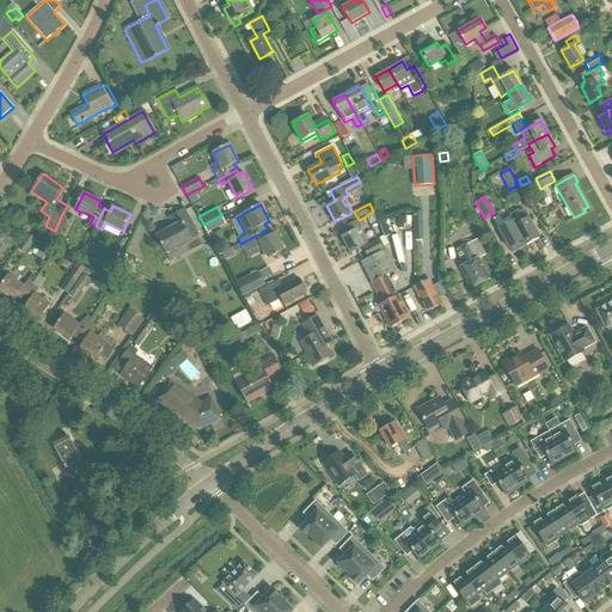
[(166,254),(193,239),(191,239),(200,234),(185,209),(171,216),(175,226),(157,236),(166,254)]
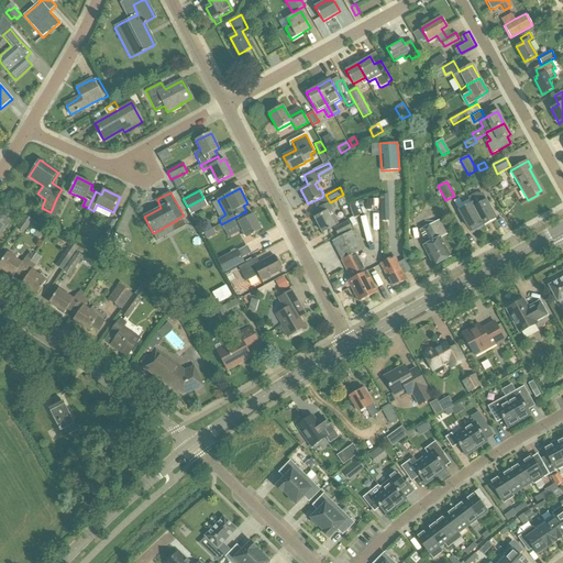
[(473,208),(483,227),(496,219),(482,194),(481,195),(476,192),(468,198),(471,203),(474,208),(473,208)]
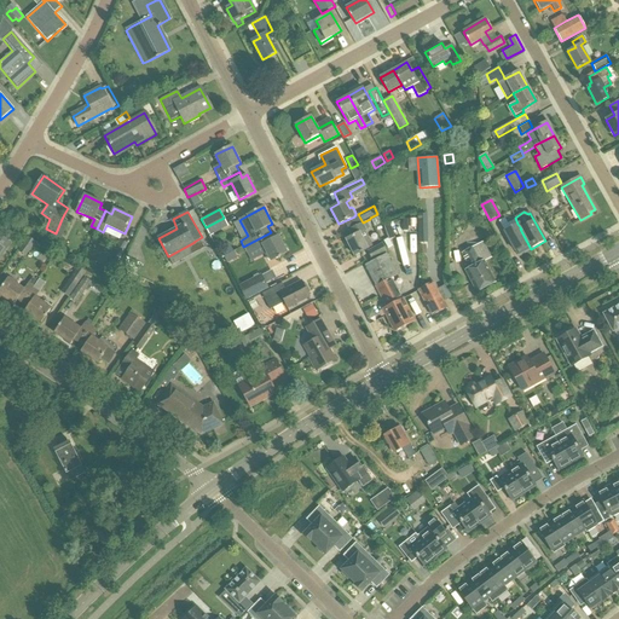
[(377,214),(370,218),(370,219),(374,224),(375,227),(382,224),(380,220),(377,214)]
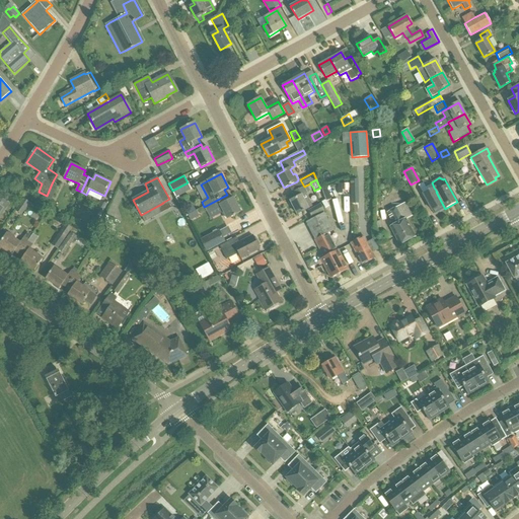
[(176,198),(192,190),(188,182),(172,191),(176,198)]
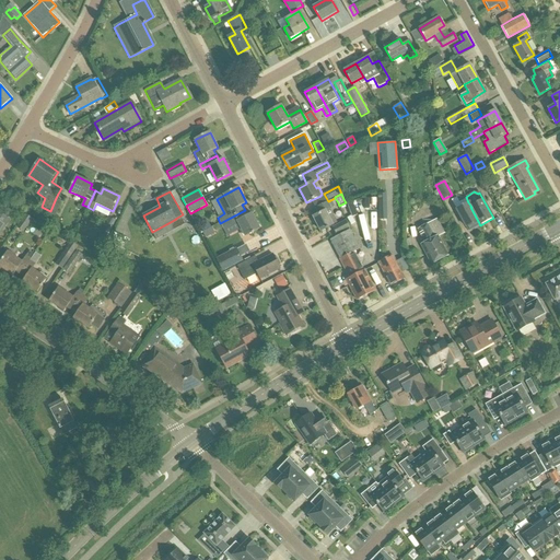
[(62,201),(56,198),(50,211),(49,213),(56,217),(62,201)]
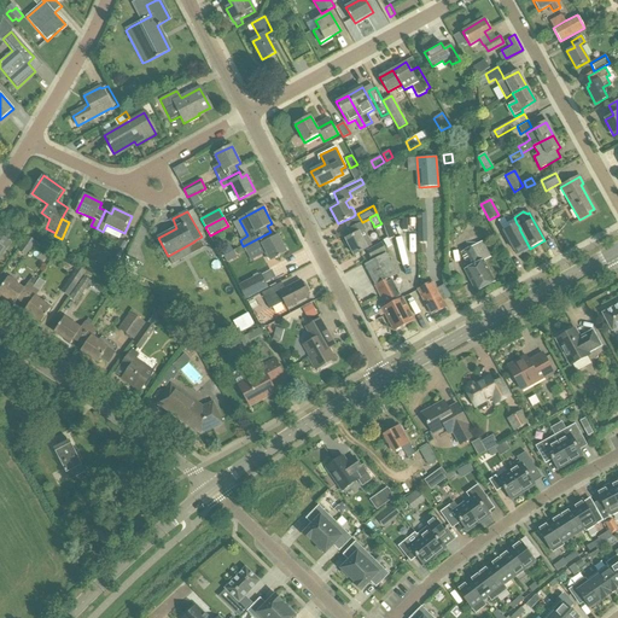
[(354,255),(372,245),(363,229),(365,229),(361,222),(349,229),(351,235),(345,239),(354,255)]
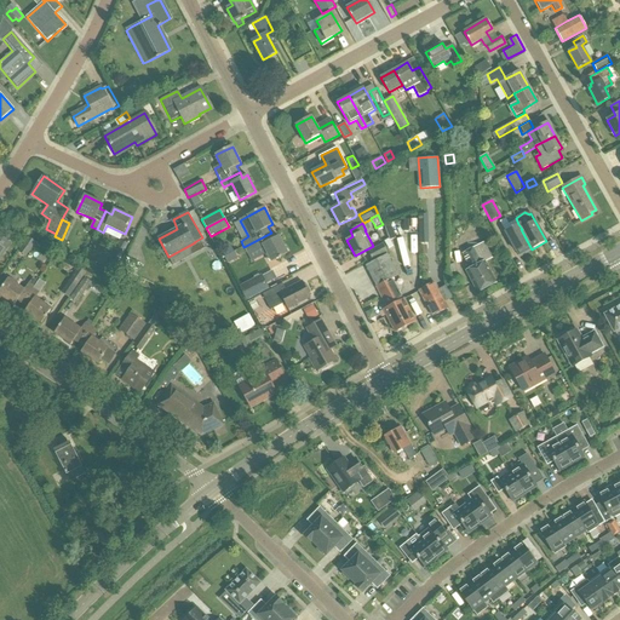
[(521,229),(522,229),(518,224),(505,231),(518,256),(532,250),(521,229)]
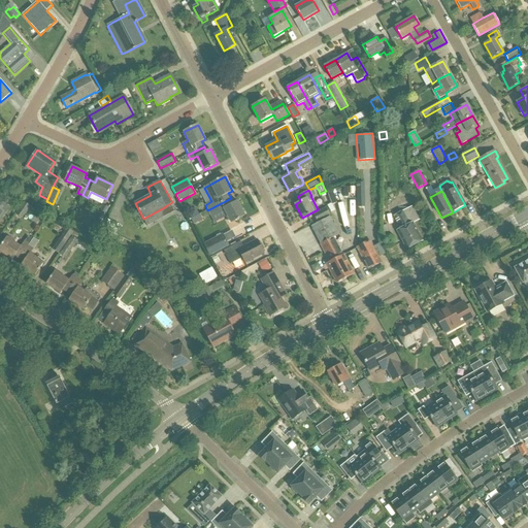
[(330,203),(335,201),(331,192),(326,194),(330,203)]
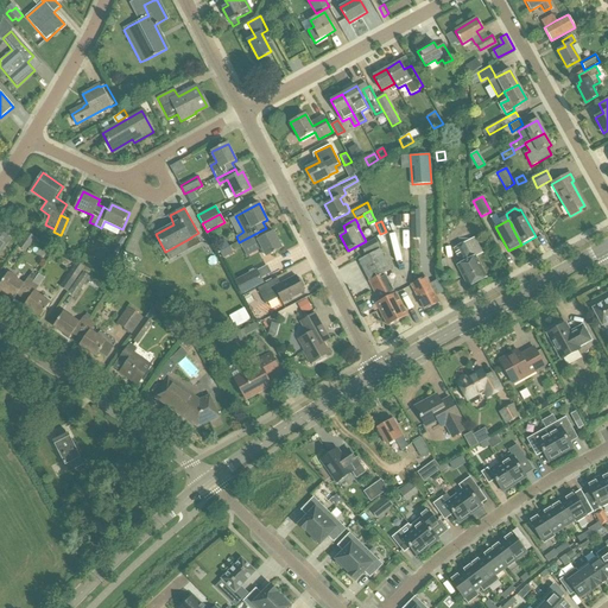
[(266,228),(239,242),(242,248),(252,244),(258,240),(266,257),(283,248),(273,232),(268,234),(266,228)]
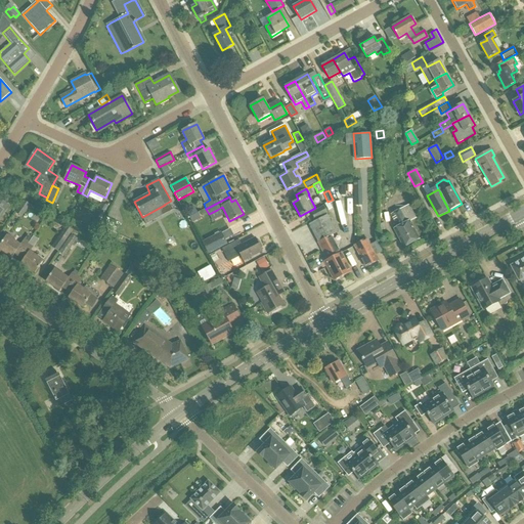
[(0,218),(8,206),(0,200),(0,218)]
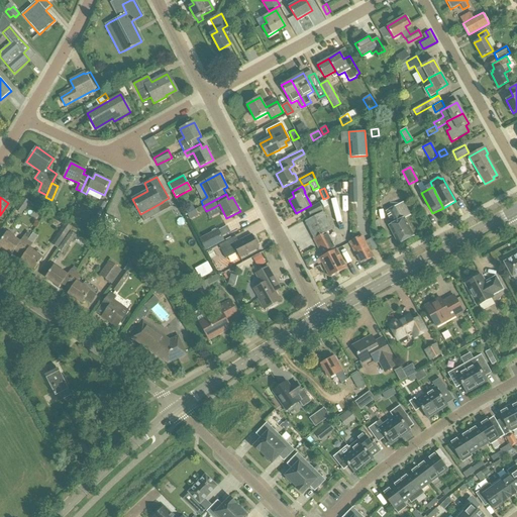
[(21,214),(30,202),(23,198),(15,210),(21,214)]
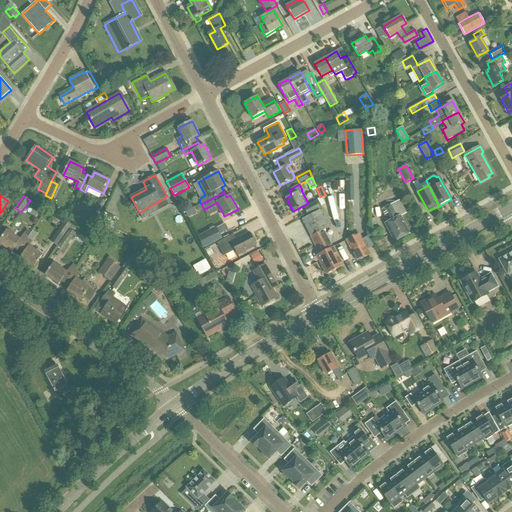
[(335,196),(324,198),(328,215),(333,213),(333,212),(339,211),(335,196)]
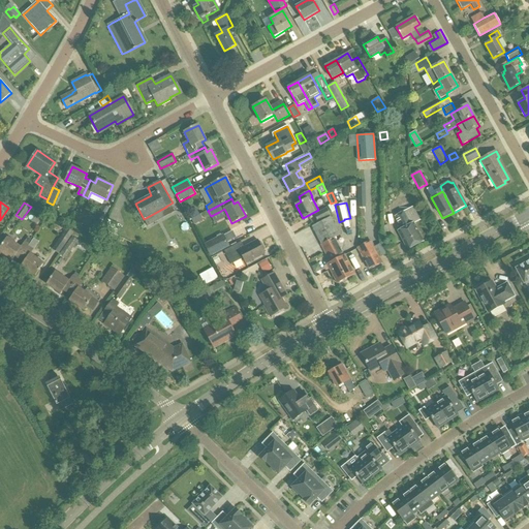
[(104,220),(111,209),(104,206),(98,217),(104,220)]
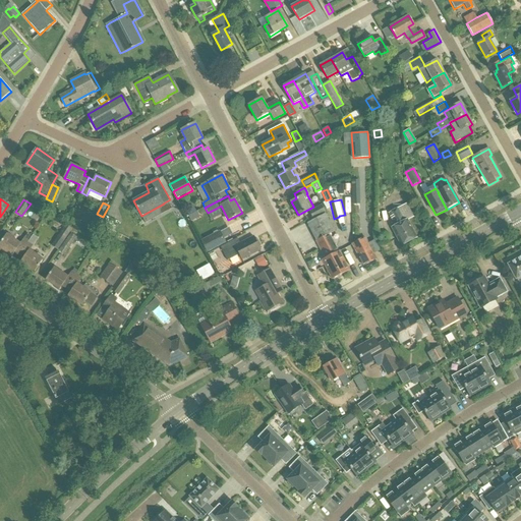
[(401,245),(417,237),(408,221),(414,217),(407,204),(399,208),(389,214),(396,226),(392,228),(401,245)]
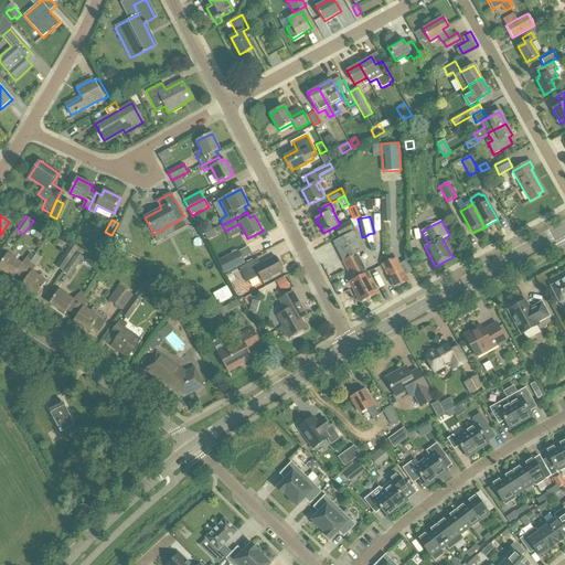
[(340,237),(353,231),(349,222),(336,230),(340,237)]
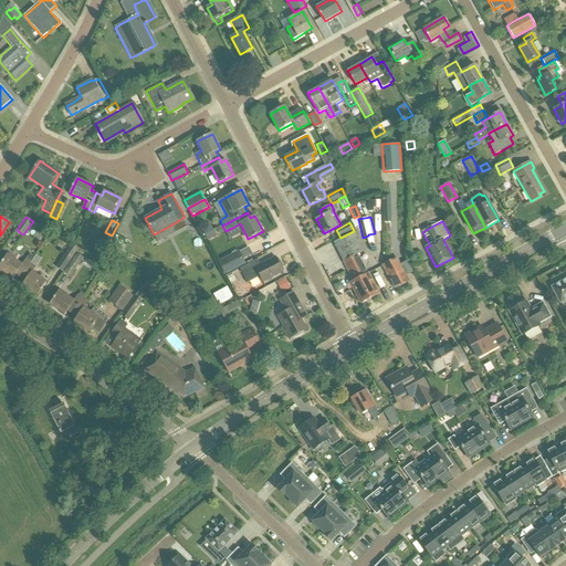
[(208,243),(215,240),(211,232),(205,236),(208,243)]
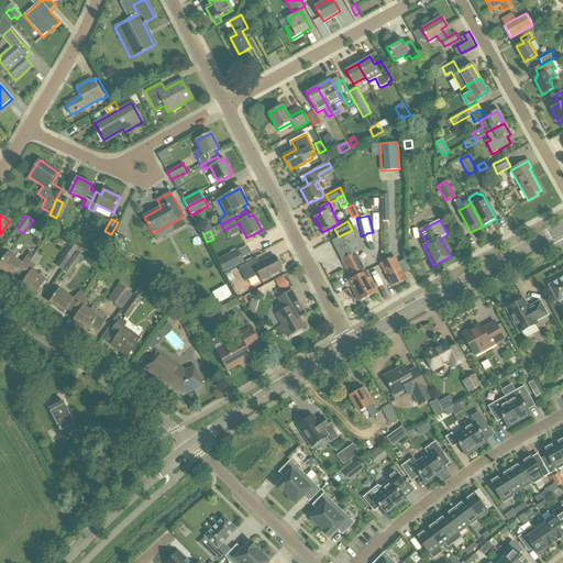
[(366,272),(356,253),(362,251),(352,231),(332,241),(352,279),(349,280),(360,301),(378,291),(367,271),(366,272)]
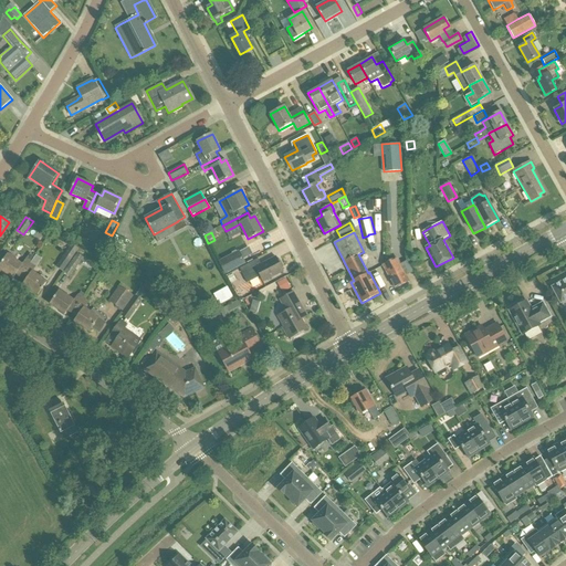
[(274,239),(257,249),(259,254),(278,244),(274,239)]
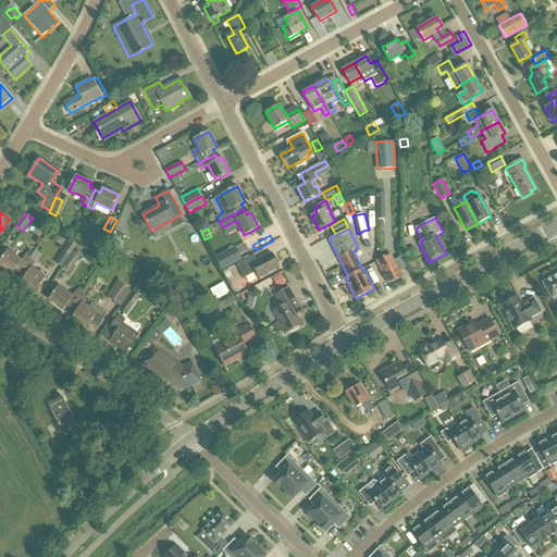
[(62,268),(69,259),(77,245),(71,240),(56,263),(62,268)]
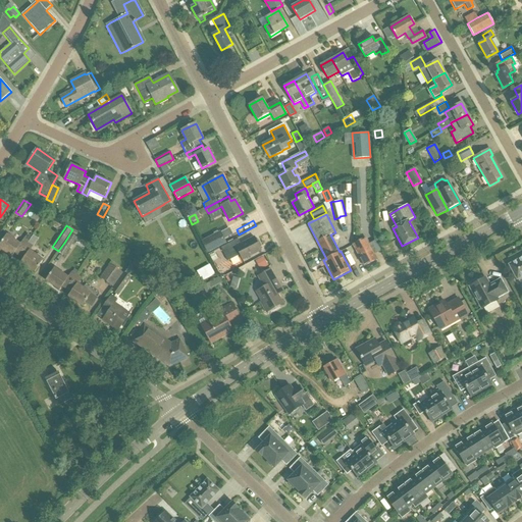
[(208,253),(226,244),(220,232),(203,243),(208,253)]
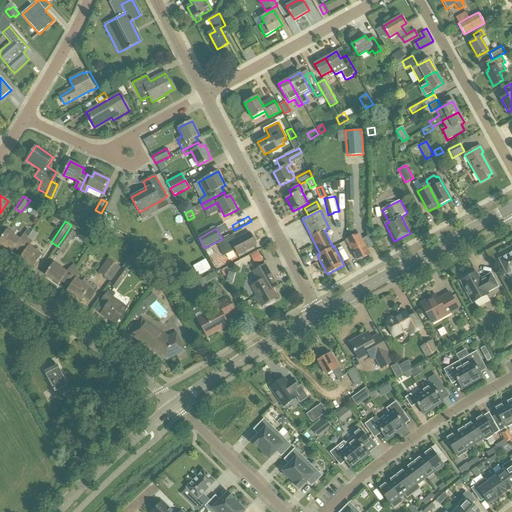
[(20,251),(32,233),(27,229),(24,234),(21,239),(7,230),(0,240),(0,242),(12,252),(15,248),(20,251)]
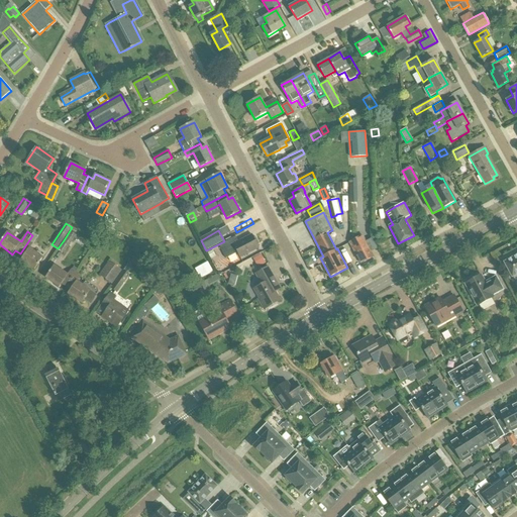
[(65,253),(77,236),(71,231),(59,249),(65,253)]
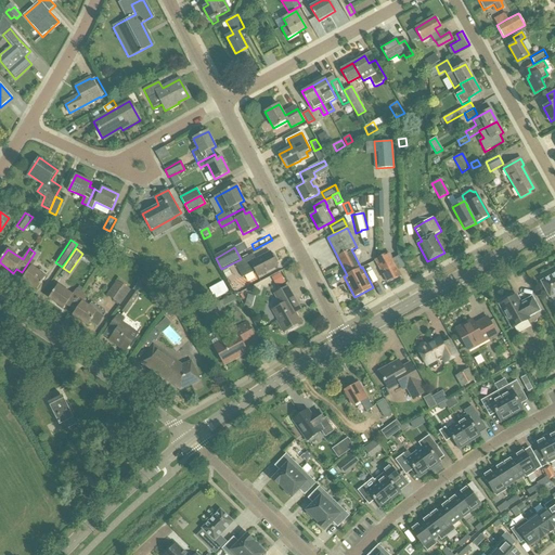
[(36,260),(39,256),(35,253),(22,272),(26,275),(23,280),(38,289),(47,276),(33,267),(36,260)]
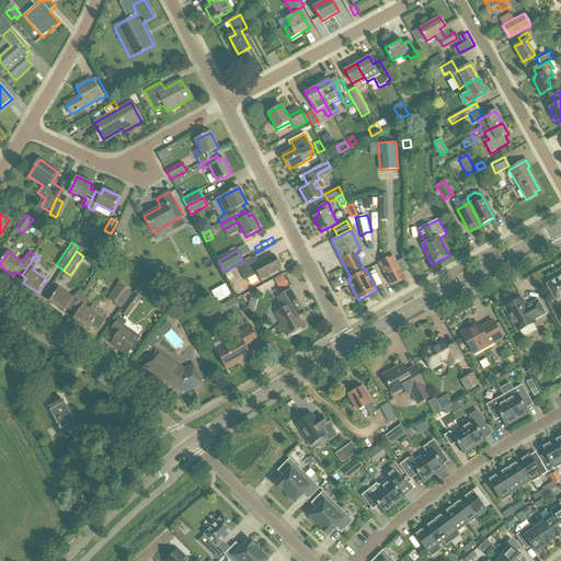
[(275,258),(274,255),(259,263),(255,256),(238,266),(245,281),(259,274),(261,279),(282,268),(279,266),(282,264),(277,258),(275,258)]
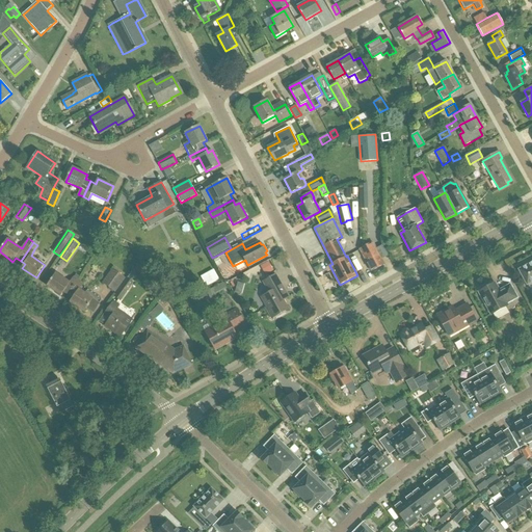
[(371,271),(384,264),(375,248),(372,242),(360,249),(363,255),(371,271)]
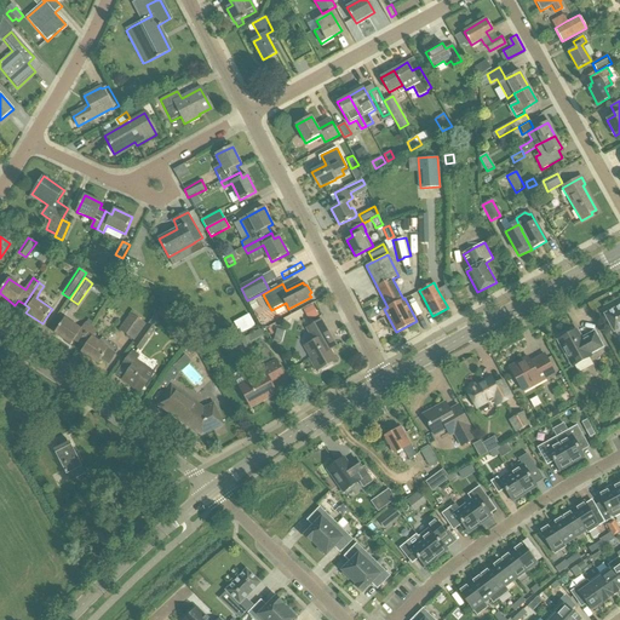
[(448,282),(441,285),(447,300),(454,298),(448,282)]
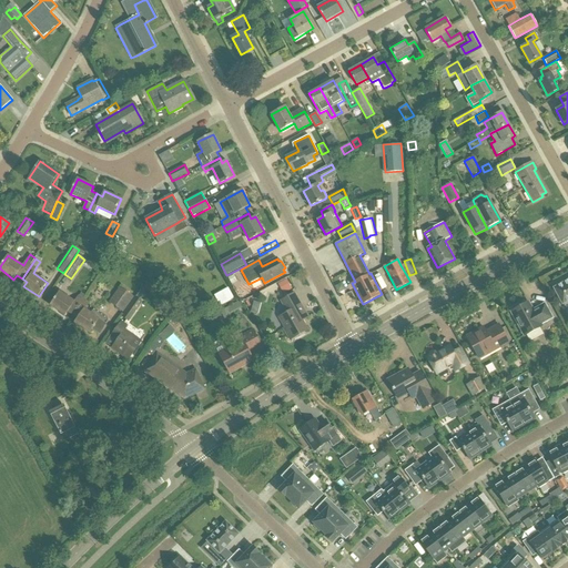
[(283,294),(292,288),(286,279),(277,284),(283,294)]
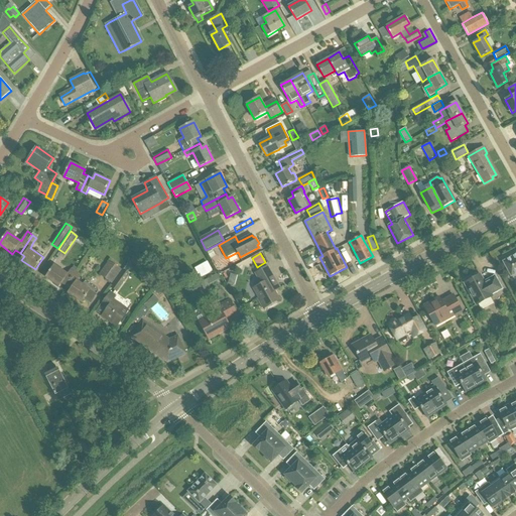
[(515,254),(503,262),(511,276),(515,283),(515,254)]
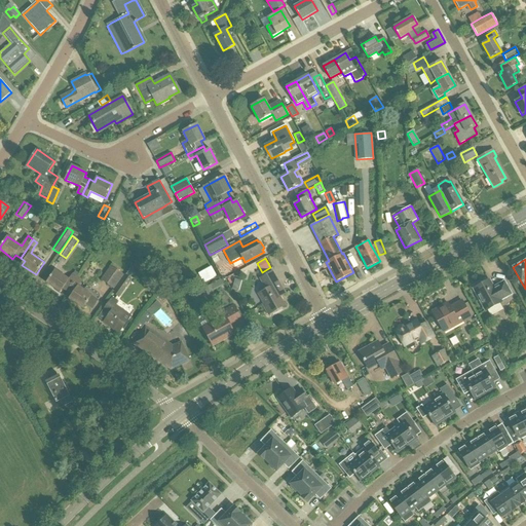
[(119,298),(133,279),(130,278),(138,269),(137,269),(140,264),(136,261),(125,274),(113,294),(119,298)]
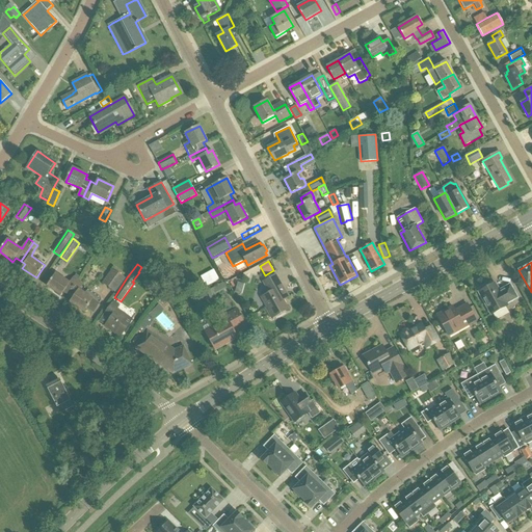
[(110,289),(120,274),(112,269),(102,283),(110,289)]
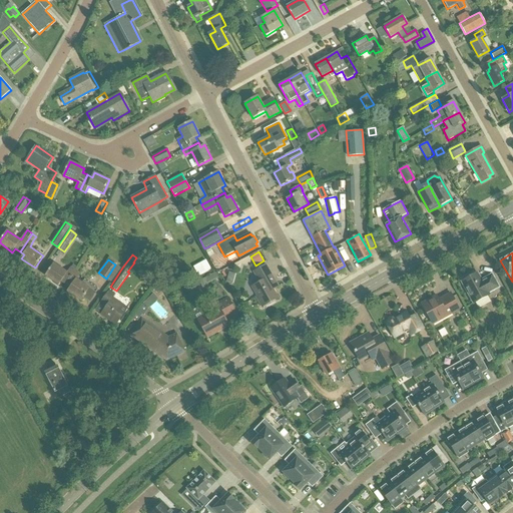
[(66,284),(76,271),(72,268),(68,273),(55,264),(46,276),(59,285),(62,281),(66,284)]
